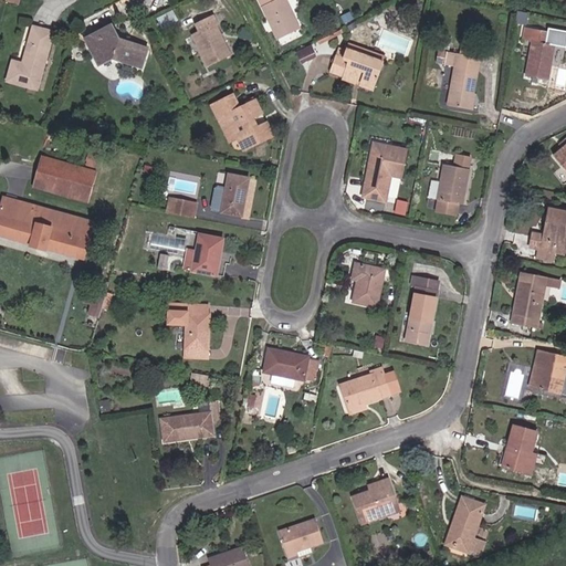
[(253,0),(269,31),(273,29),(285,23),(291,20),(284,6),(280,8),(275,0),(253,0)]
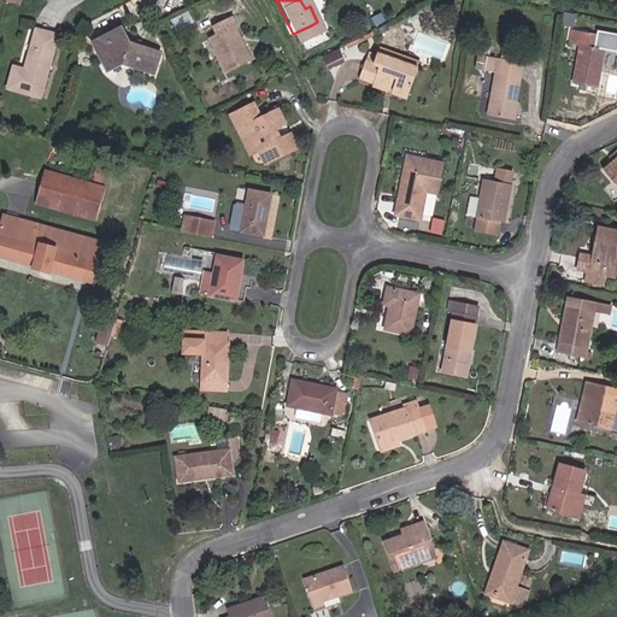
[(219,64),(241,52),(227,21),(230,19),(225,9),(206,18),(210,27),(201,30),(219,64)]
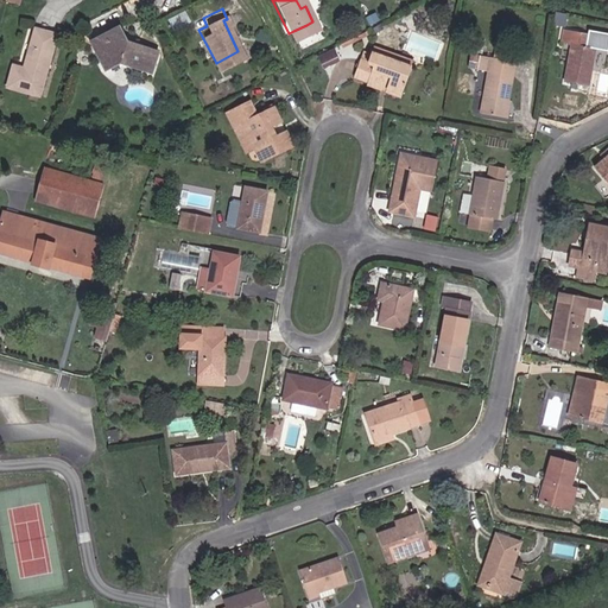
[(176,24),(171,14),(156,21),(160,31),(176,24)]
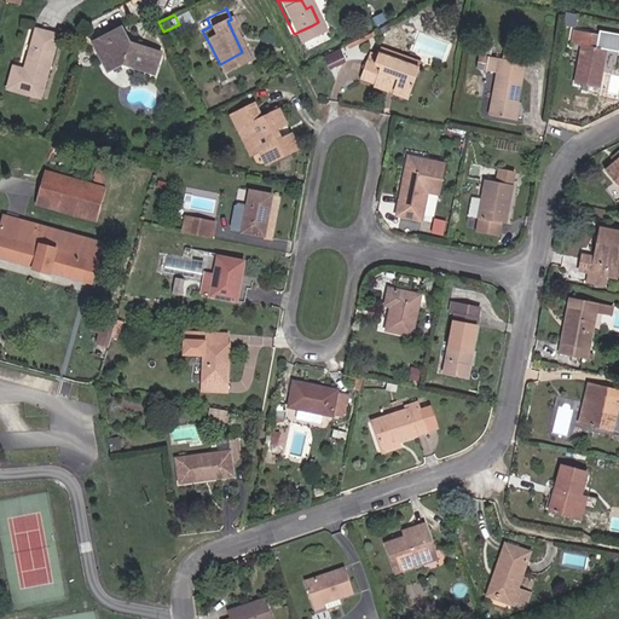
[(113,25),(82,41),(97,68),(114,61),(144,71),(150,52),(120,40),(113,25)]
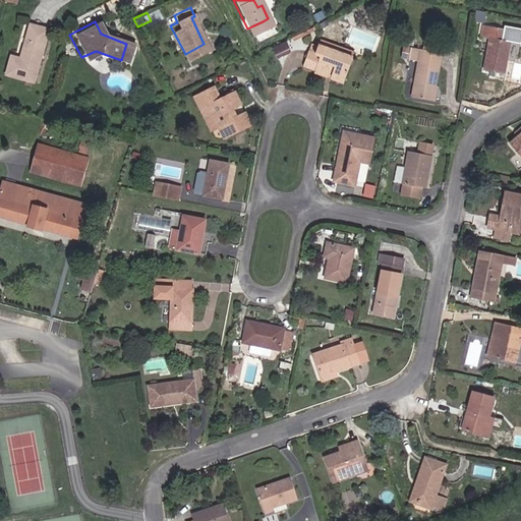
[(263,21),(251,26),(256,37),(267,32),(263,21)]
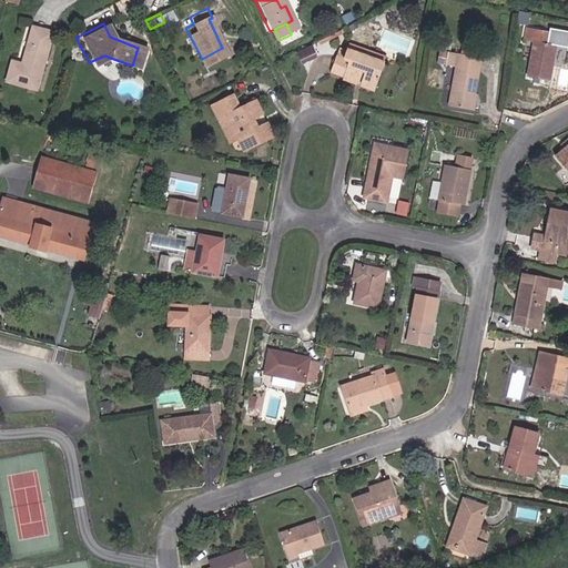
[(523,37),(534,39),(531,51),(528,75),(549,79),(557,43),(547,41),(548,30),(526,26),(523,37)]
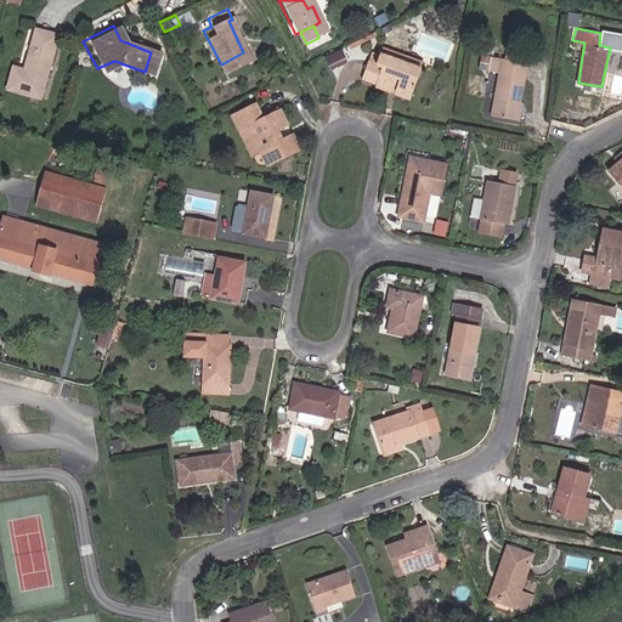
[(49,38),(29,32),(16,73),(6,69),(0,89),(0,90),(30,100),(49,38)]
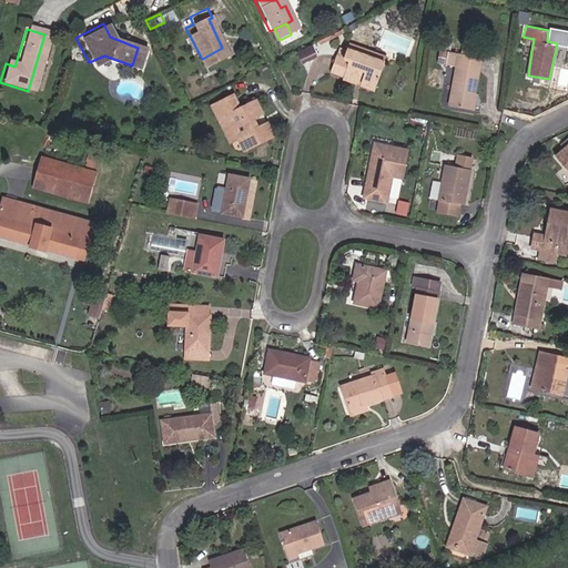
[(523,37),(520,49),(531,51),(534,39),(523,37)]
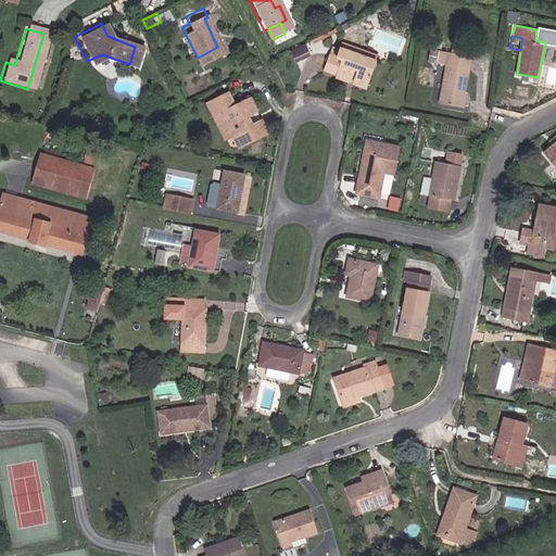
[(376,54),(341,40),(339,45),(375,59),(376,54)]
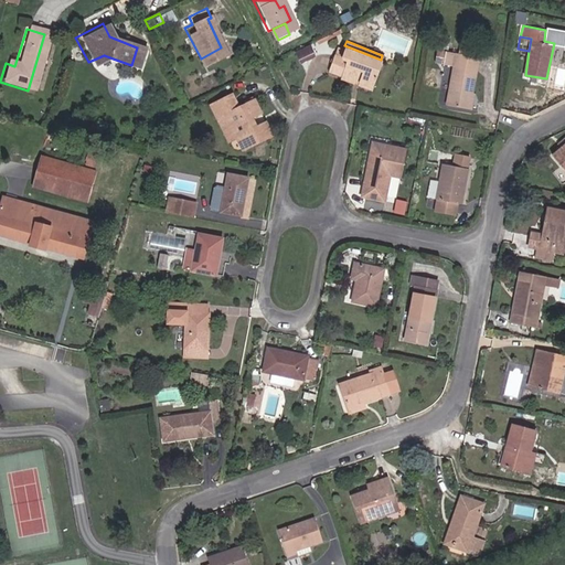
[(336,43),(332,51),(341,54),(344,45),(336,43)]
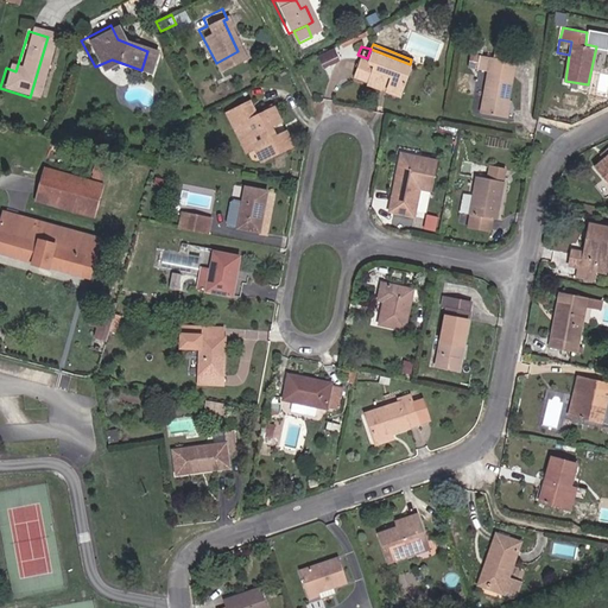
[(339,49),(322,55),(327,67),(343,61),(339,49)]
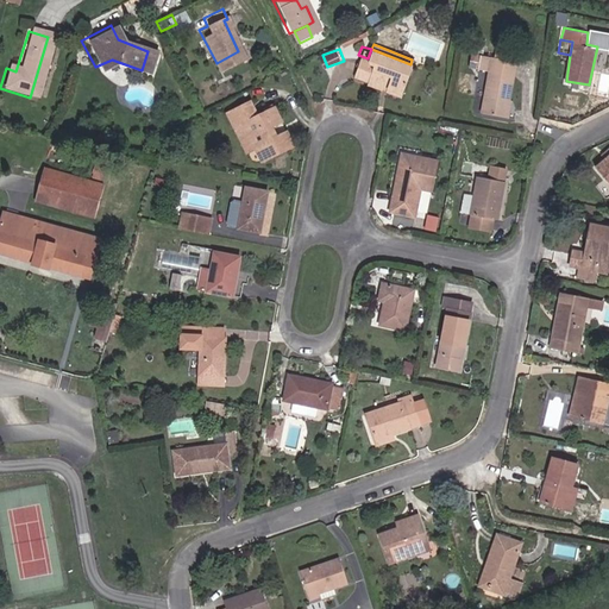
[(351,71),(365,77),(366,75),(385,82),(384,85),(400,90),(410,64),(371,49),(368,58),(358,55),(351,71)]
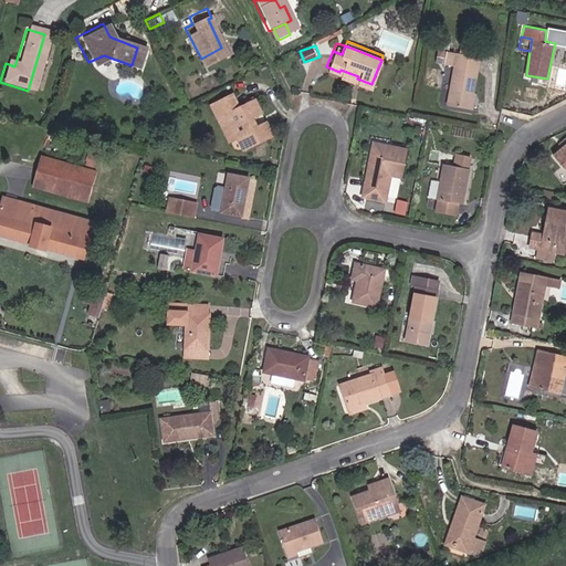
[(470,92),(473,70),(468,69),(470,54),(440,49),(438,62),(451,64),(444,104),(467,108),(470,92)]
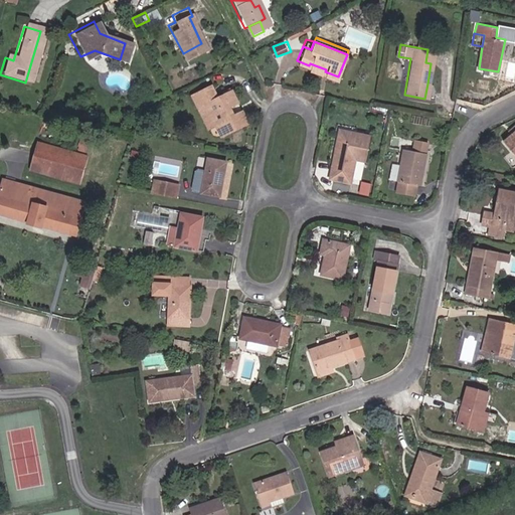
[(326,69),(310,63),(309,65),(307,69),(337,80),(338,76),(325,71),(326,69)]
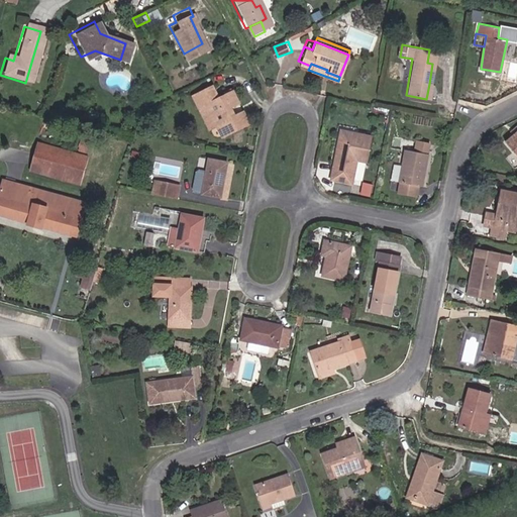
[(192,101),(198,98),(209,119),(214,129),(241,116),(234,104),(224,109),(220,102),(231,97),(225,84),(211,91),(205,79),(185,89),(192,101)]
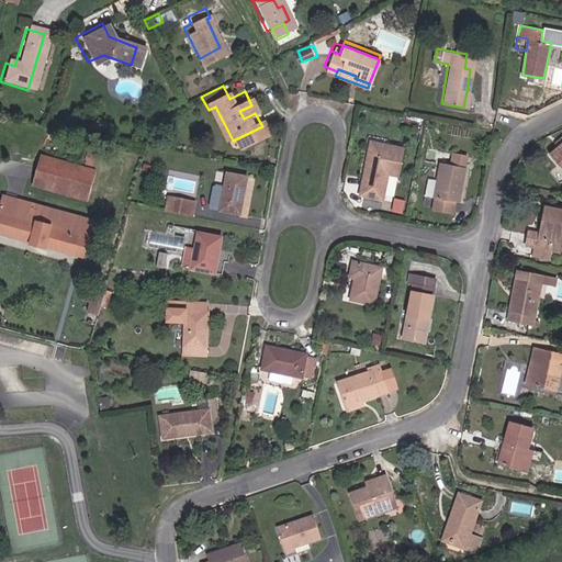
[(209,110),(221,134),(227,130),(215,107),(209,110)]
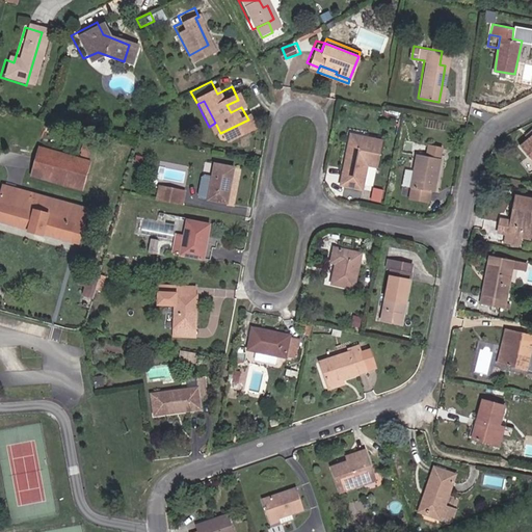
[(379,135),(347,129),(336,182),(357,187),(363,161),(374,163),(379,135)]
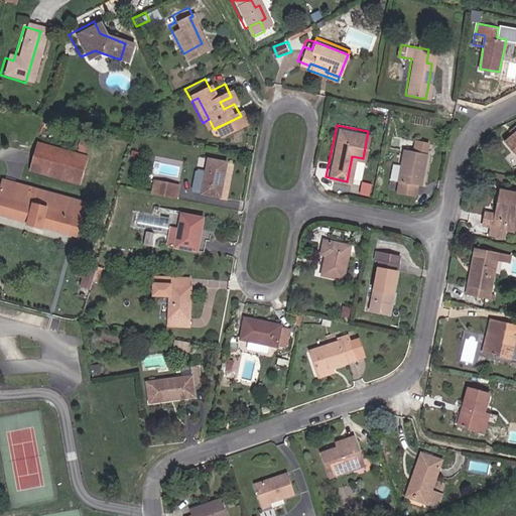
[(97,137),(87,135),(84,148),(93,151),(97,137)]
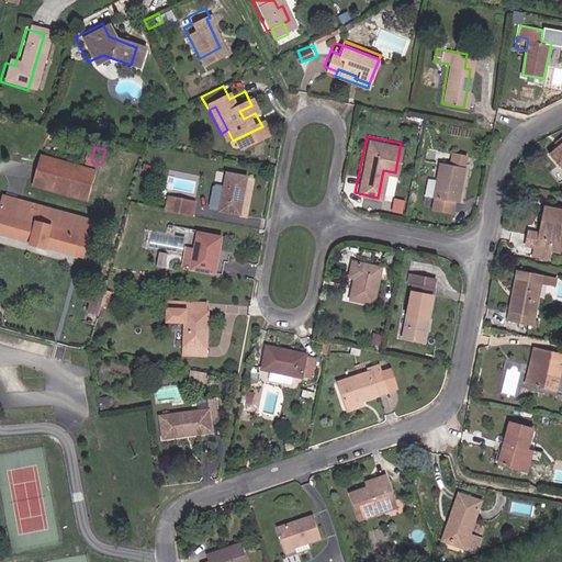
[(460,153),(444,149),(441,164),(437,163),(429,199),(431,199),(452,203),(458,204),(459,195),(454,194),(457,182),(461,183),(464,168),(458,167),(460,153)]
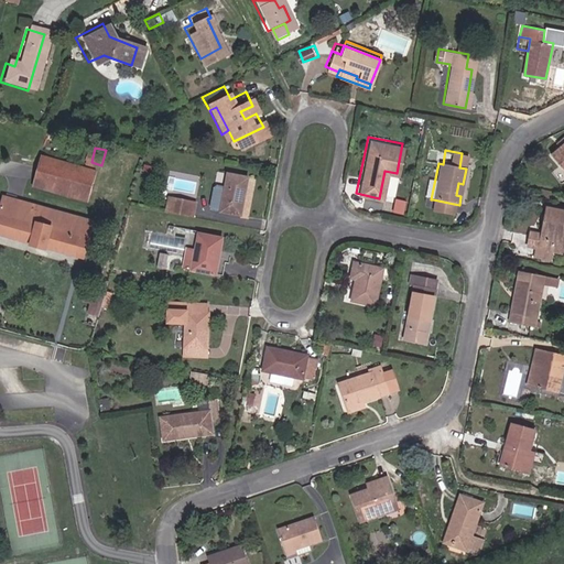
[(45,155),(39,182),(94,196),(100,170),(45,155)]
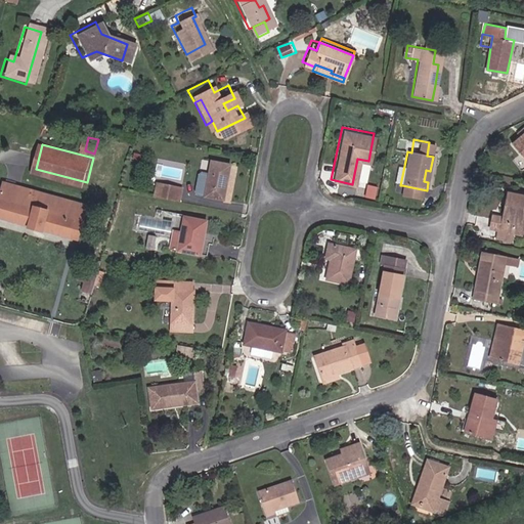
[(190,191),(218,197),(225,161),(206,158),(204,170),(194,168),(190,191)]
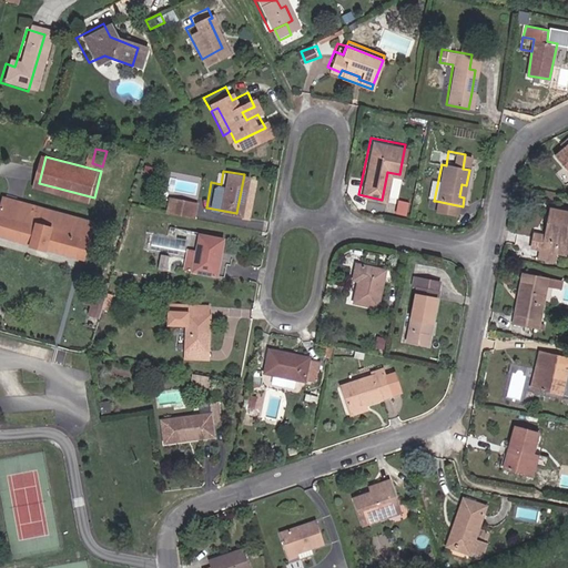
[(402,199),(406,180),(399,178),(394,196),(402,199)]
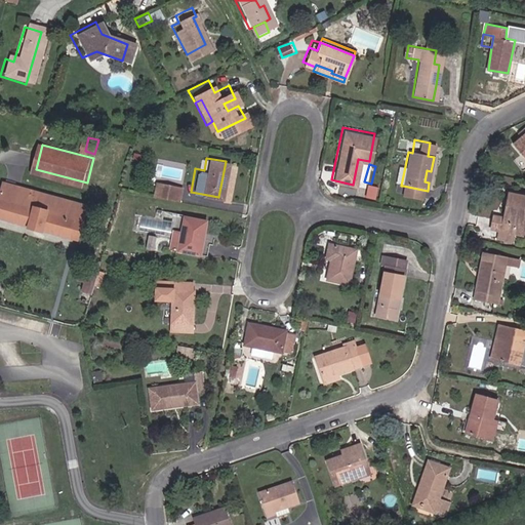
[(148,196),(170,200),(172,187),(150,184),(148,196)]
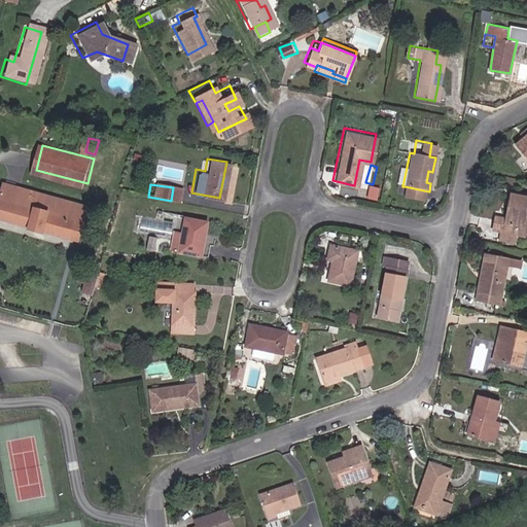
[(422,201),(424,190),(405,186),(402,197),(422,201)]
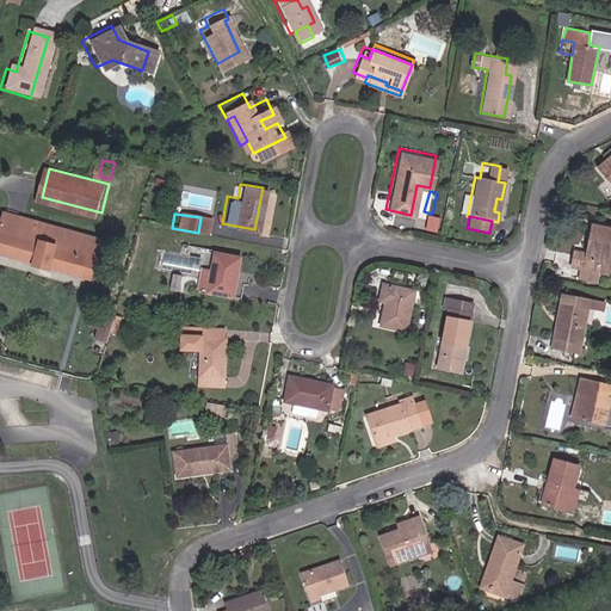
[(87,272),(96,238),(23,218),(13,252),(37,258),(36,264),(56,269),(61,265),(87,272)]
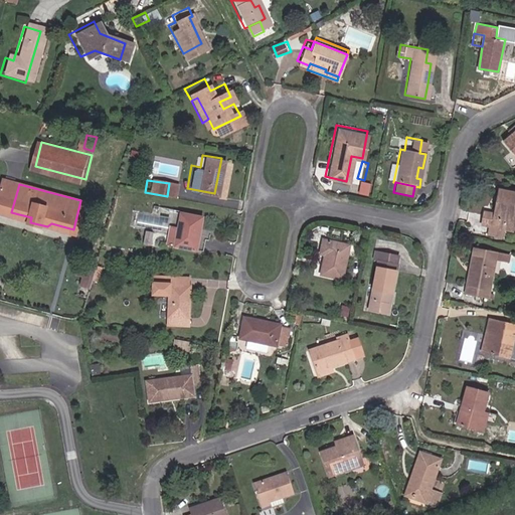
[(514,190),(501,187),(496,208),(494,213),(484,212),(483,219),(488,220),(505,224),(506,216),(514,216),(514,190)]
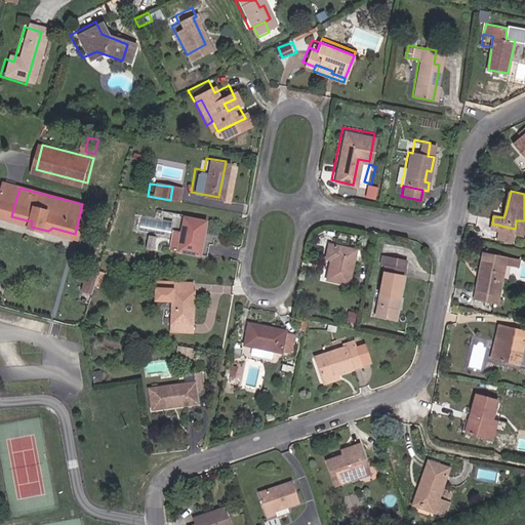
[(175,249),(197,253),(200,230),(202,217),(180,214),(178,228),(175,249)]
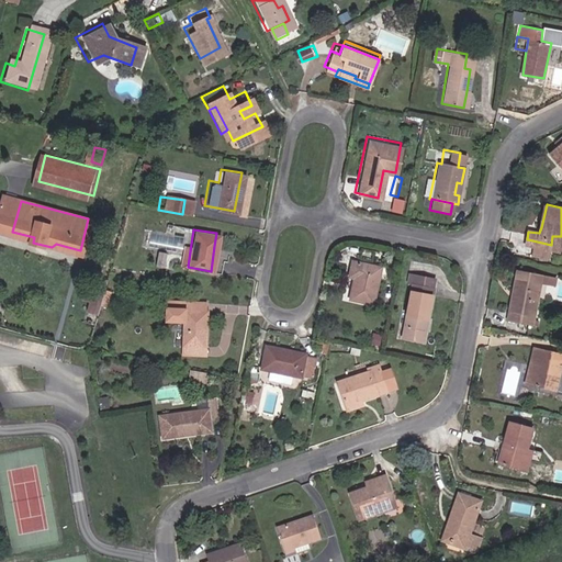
[(560,246),(561,237),(561,236),(552,236),(551,245),(560,246)]
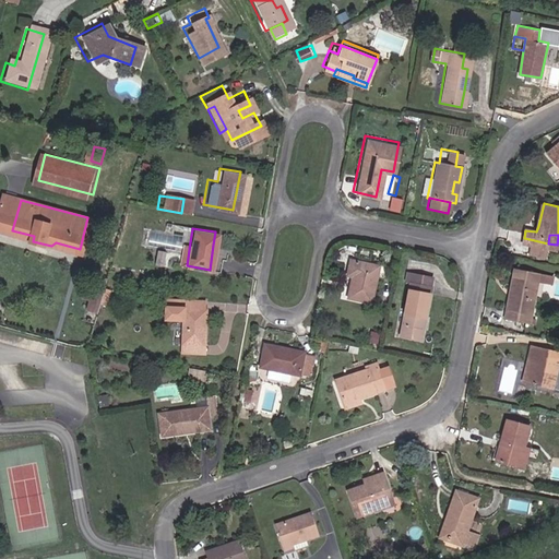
[(528,248),(546,252),(548,244),(530,239),(528,248)]
